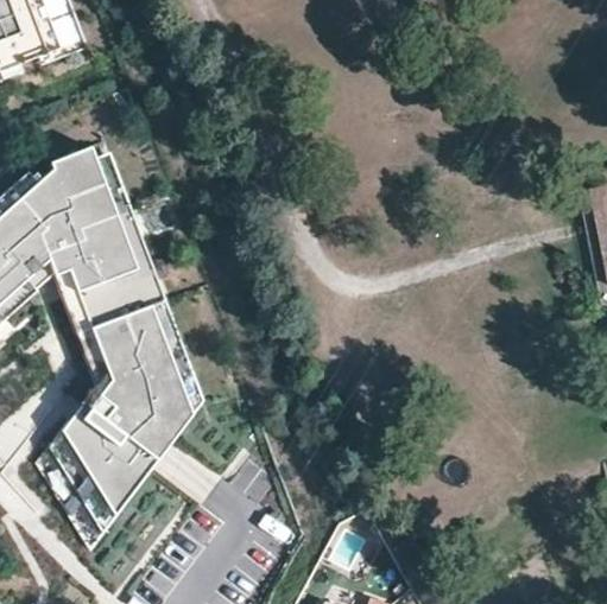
[(0,0),(0,63),(81,32),(68,0),(0,0)]
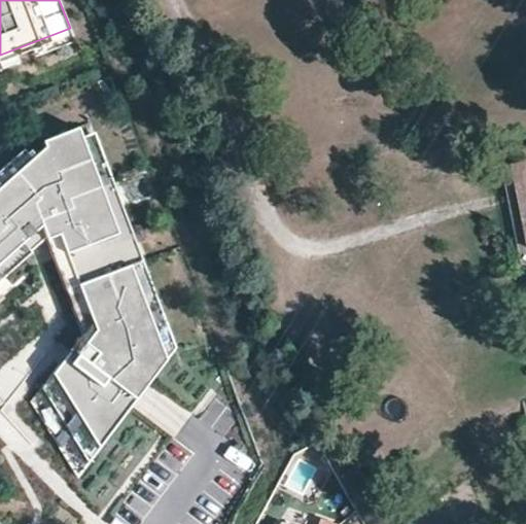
[(0,297),(12,286),(4,276),(33,251),(30,248),(46,233),(83,333),(32,398),(78,473),(175,347),(121,203),(111,207),(80,126),(41,141),(43,147),(36,154),(33,150),(29,153),(25,148),(0,170),(0,297)]
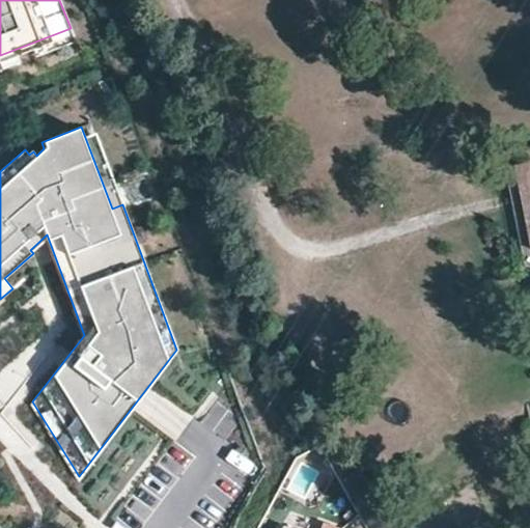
[(529,147),(520,149),(522,161),(529,207),(529,147)]
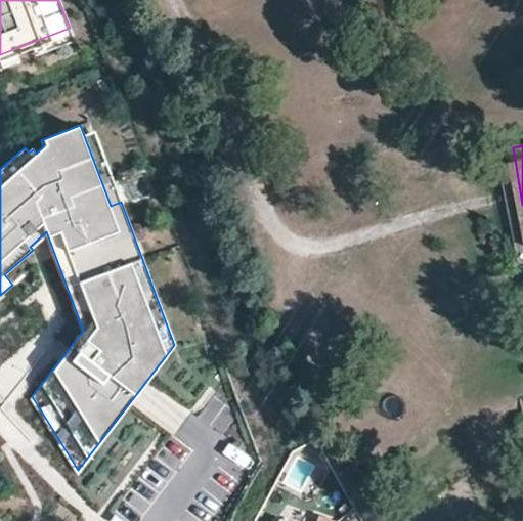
[(522,205),(515,159),(496,161),(516,262),(522,260),(522,205)]
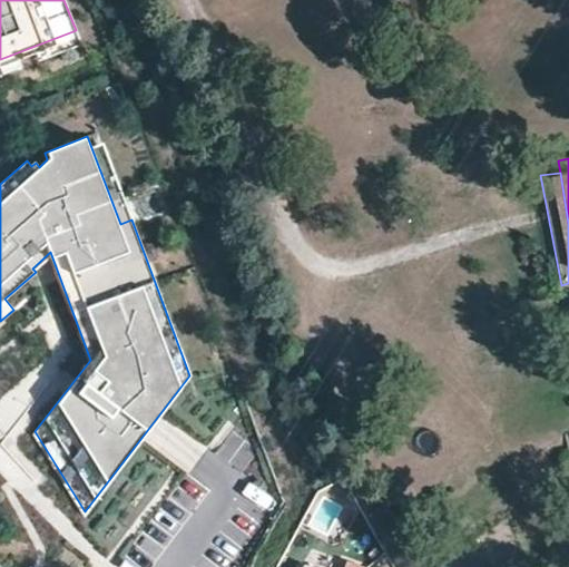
[(168,432),(159,442),(188,468),(208,446),(195,433),(184,446),(168,432)]
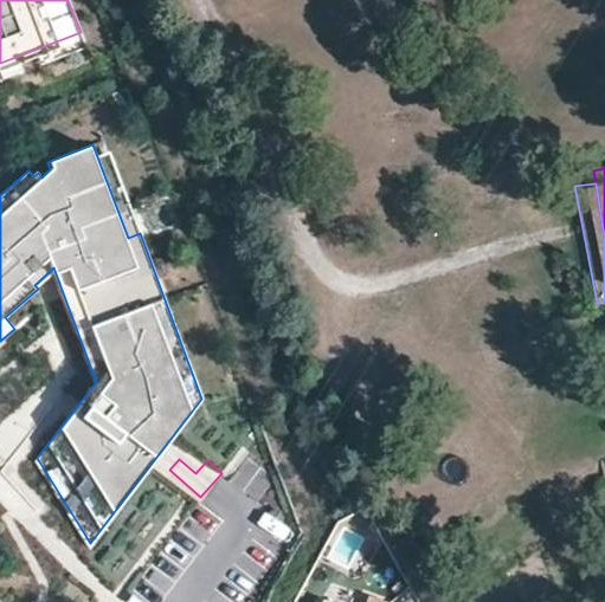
All buildings are outlined.
